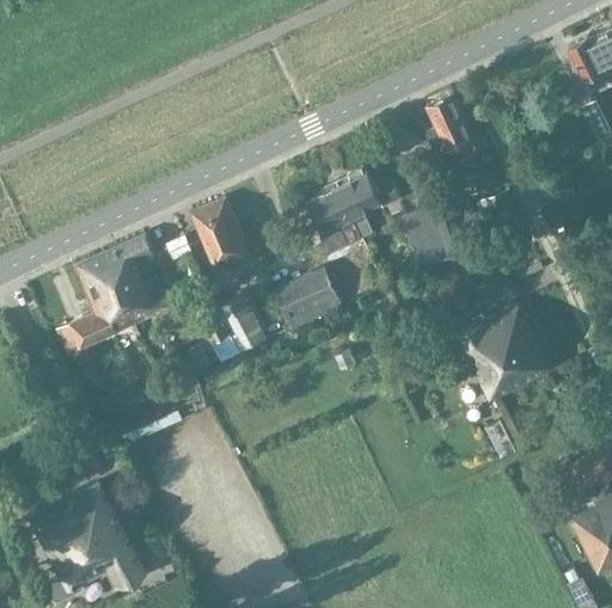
[(591,93),(611,81),(611,53),(603,34),(588,40),(587,38),(568,48),(591,93)]
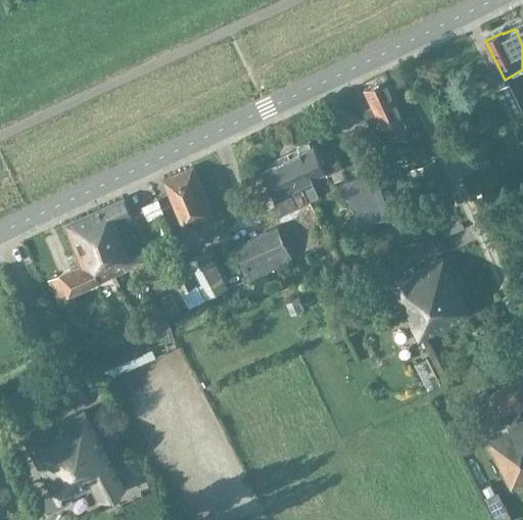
[(373,137),(406,121),(386,82),(364,93),(372,110),(363,115),(373,137)]
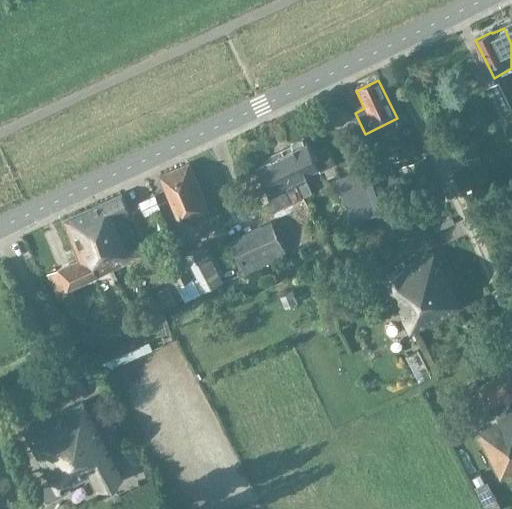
[(497,116),(511,109),(498,84),(485,91),(497,116)]
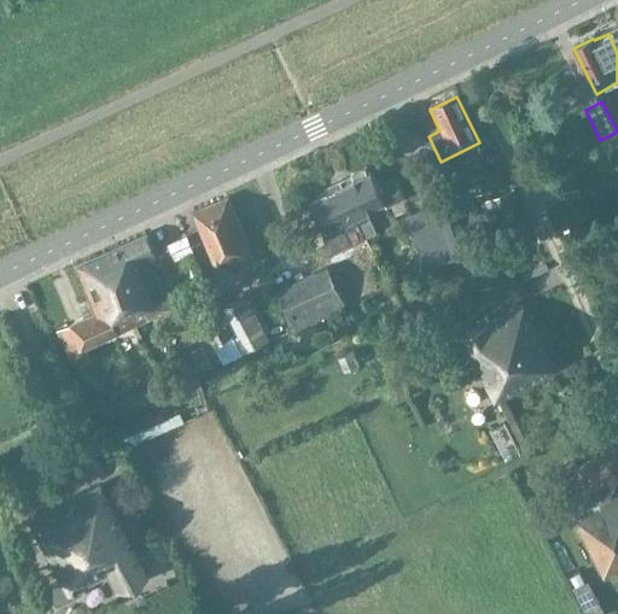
[(371,175),(340,189),(363,240),(375,234),(368,220),(362,222),(360,216),(384,205),(386,210),(404,202),(395,181),(378,189),(371,175)]
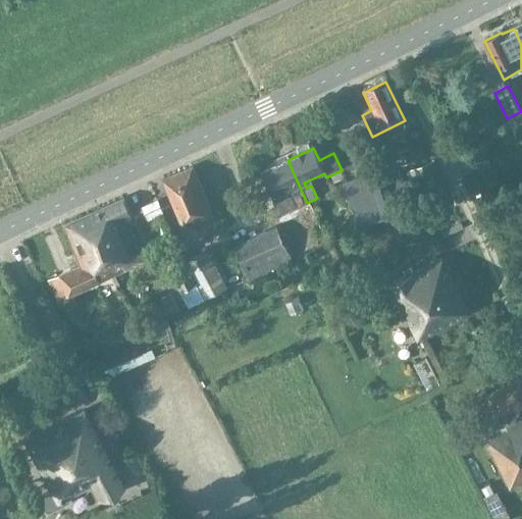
[(280,215),(307,203),(288,160),(261,172),(273,197),(272,198),(280,215)]
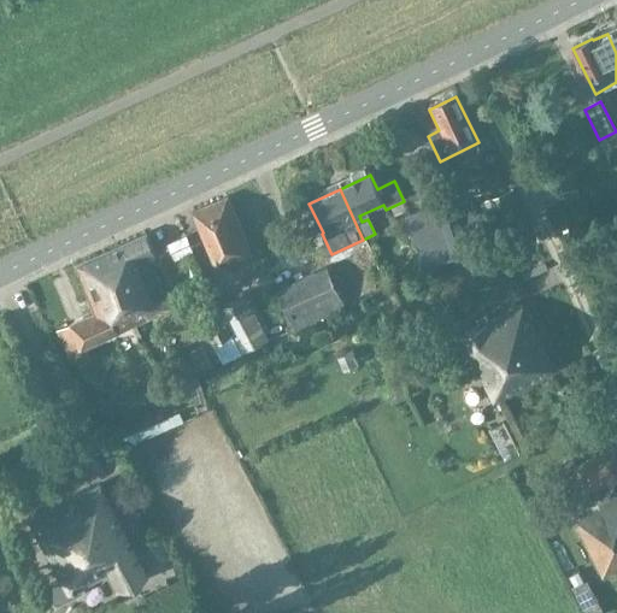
[(494,231),(521,222),(512,199),(486,208),(494,231)]
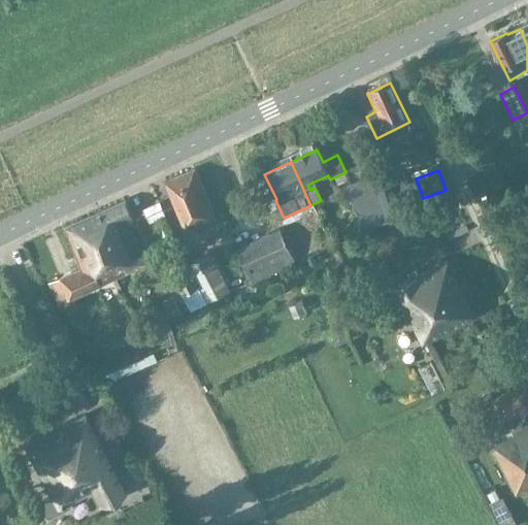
[(197,233),(201,232),(199,227),(216,221),(194,171),(164,185),(185,233),(195,229),(197,233)]
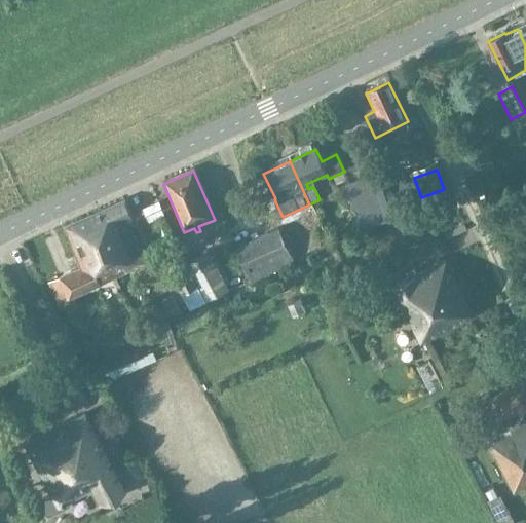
[(374,176),(345,187),(362,232),(404,217),(401,209),(412,203),(401,175),(389,179),(386,172),(374,177),(374,176)]
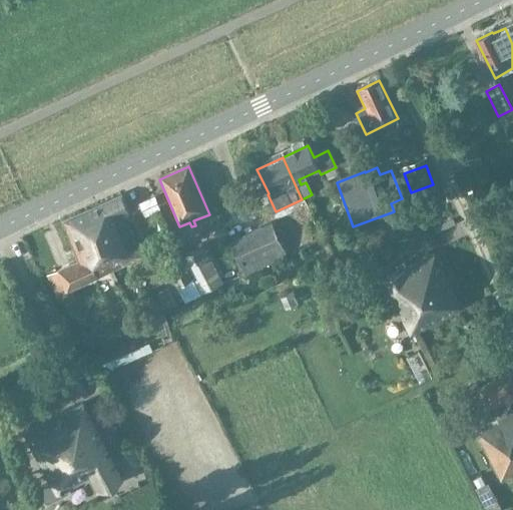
[(87,212),(112,273),(141,260),(122,215),(127,212),(121,197),(87,212)]
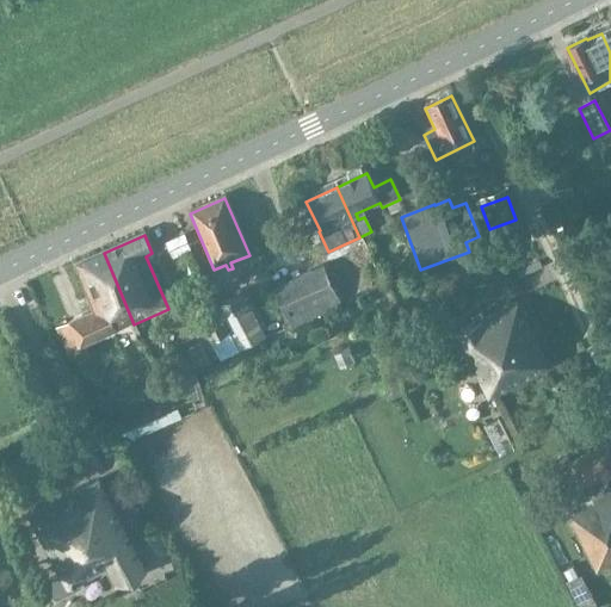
[(80,350),(134,324),(104,253),(75,266),(94,314),(55,332),(69,361),(82,354),(80,350)]
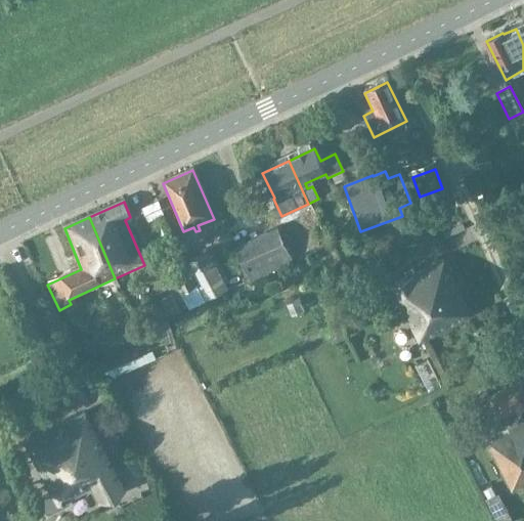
[(317,245),(290,257),(277,229),(234,249),(251,285),(321,252),(317,245)]
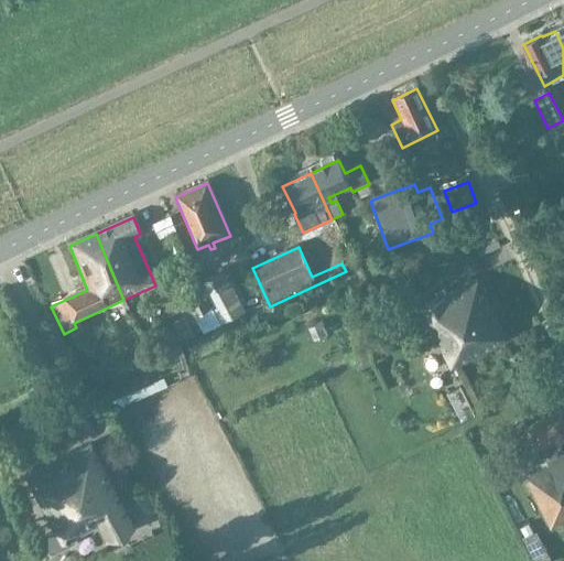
[(193,317),(212,308),(194,272),(175,283),(193,317)]
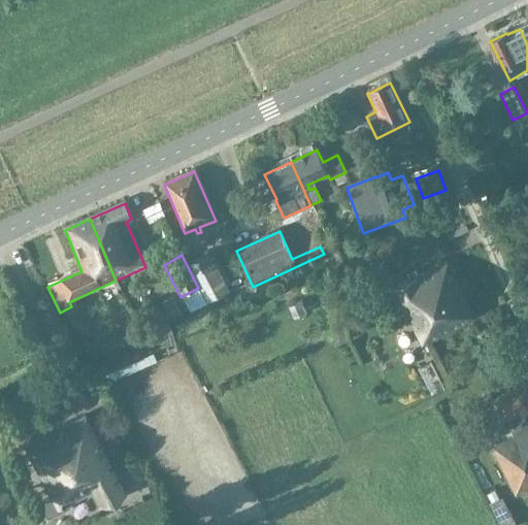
[(422,348),(476,320),(448,263),(393,291),(422,348)]
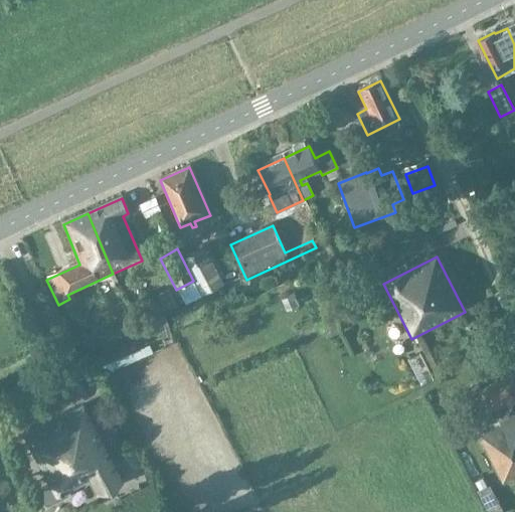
[(169,293),(158,298),(166,314),(176,309),(169,293)]
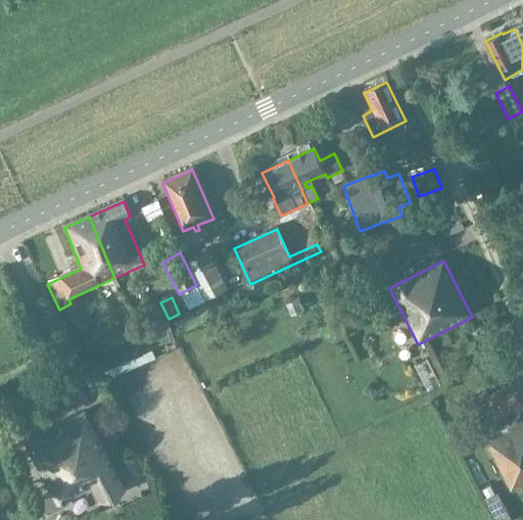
[(488,444),(511,491),(522,485),(522,384),(522,382),(487,398),(503,430),(506,428),(509,434),(488,444)]
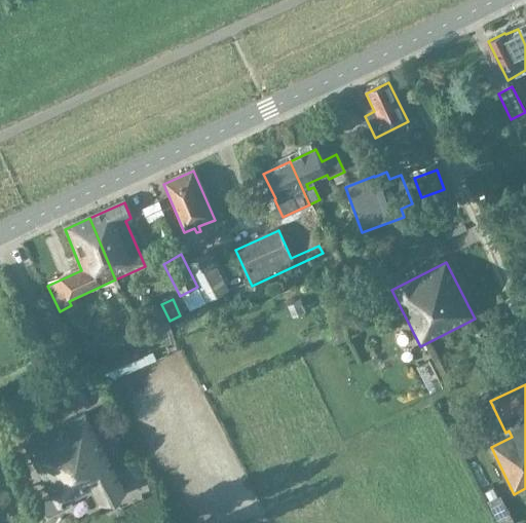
[(83,417),(24,448),(49,498),(38,505),(43,516),(41,517),(43,522),(59,515),(57,510),(89,492),(98,508),(123,494),(83,417)]
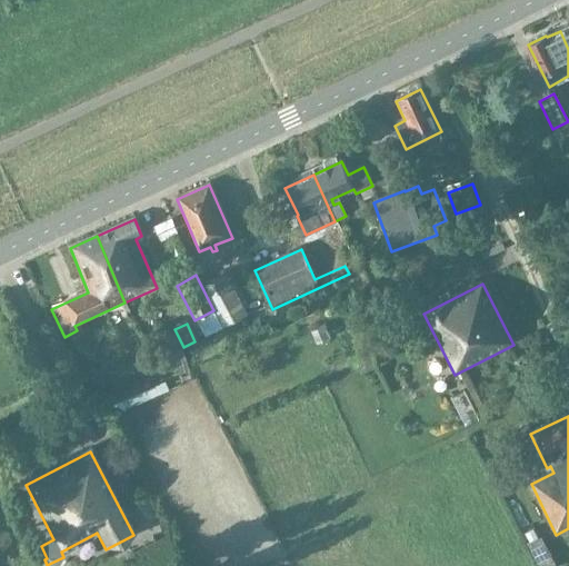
[(540,538),(527,546),(537,565),(548,565),(553,563),(540,538)]
